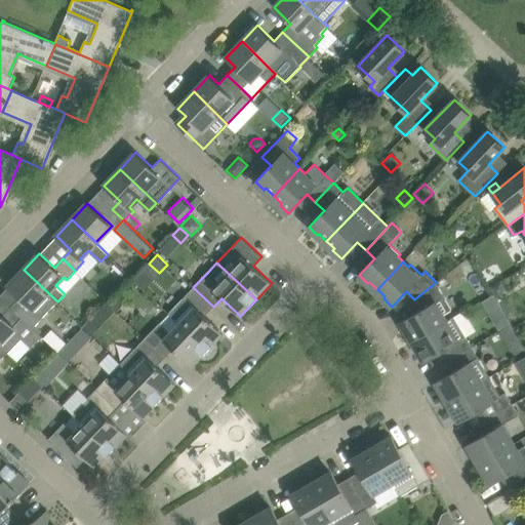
[(24,270),(8,286),(24,301),(15,310),(33,327),(34,326),(42,318),(49,310),(57,301),(24,270)]
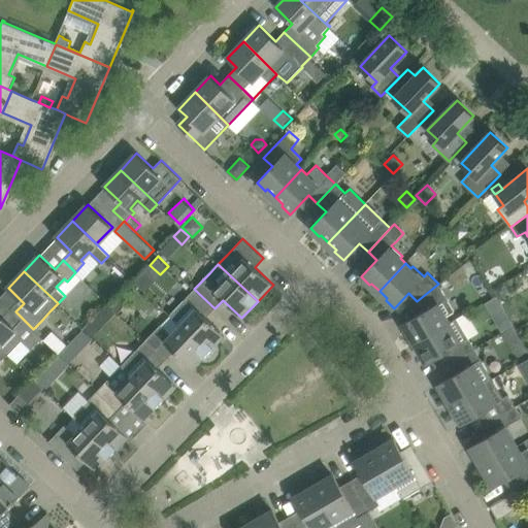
[(417,341),(450,323),(446,317),(449,315),(455,310),(447,298),(438,284),(417,301),(423,311),(403,323),(409,333),(411,332),(417,341)]
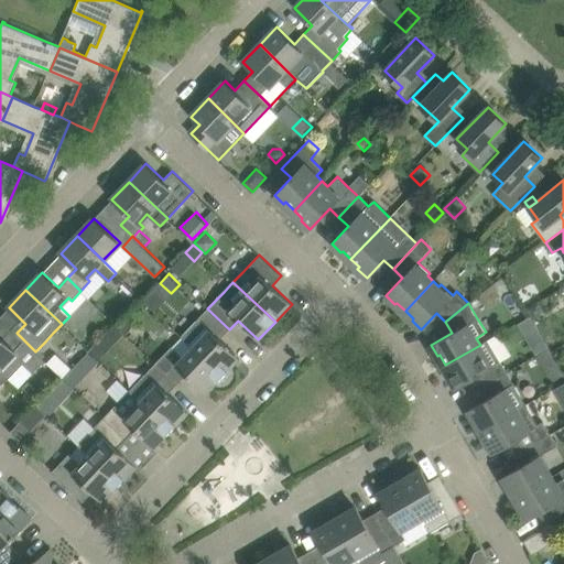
[(539,303),(528,310),(534,321),(540,317),(542,310),(539,303)]
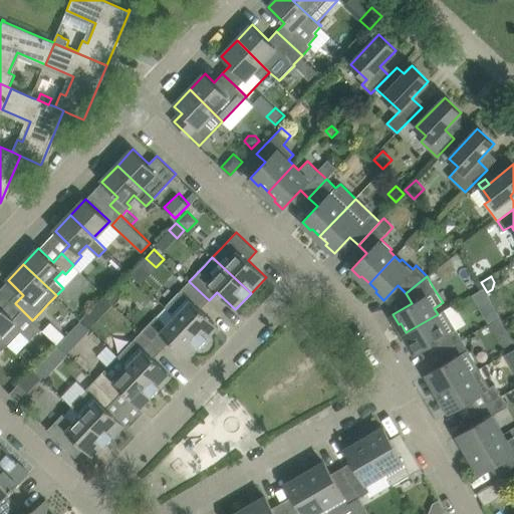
[(176,315),(176,316),(204,342),(219,326),(201,309),(209,300),(189,281),(181,290),(166,305),(176,315)]
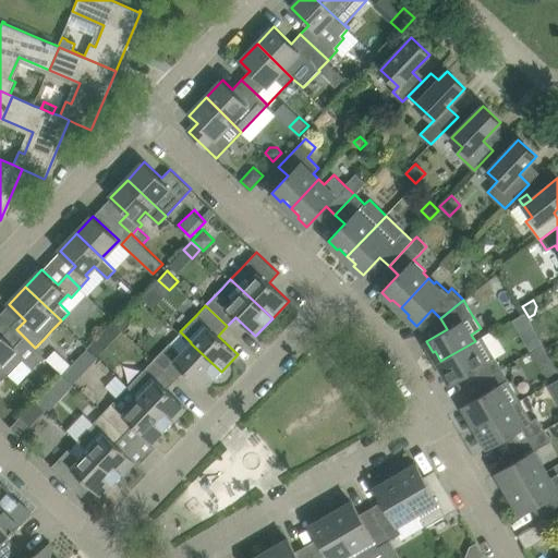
[(116,320),(124,329),(130,325),(130,315),(125,311),(116,320)]
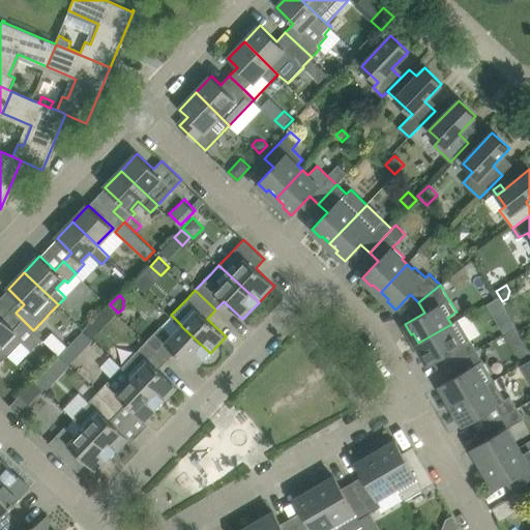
[(0,314),(0,346),(8,355),(22,341),(31,350),(42,339),(16,313),(7,322),(0,314)]
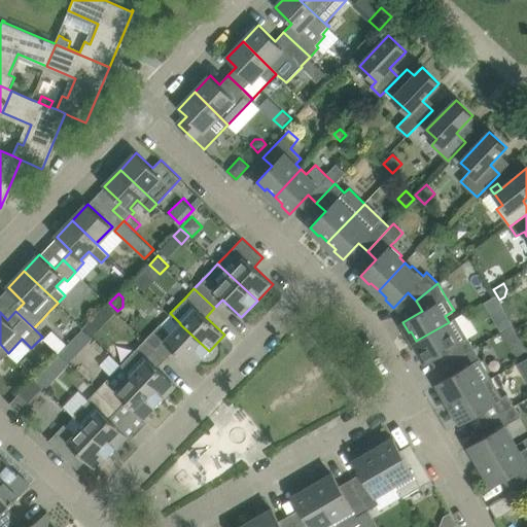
[(506,314),(495,321),(500,330),(513,324),(506,314)]
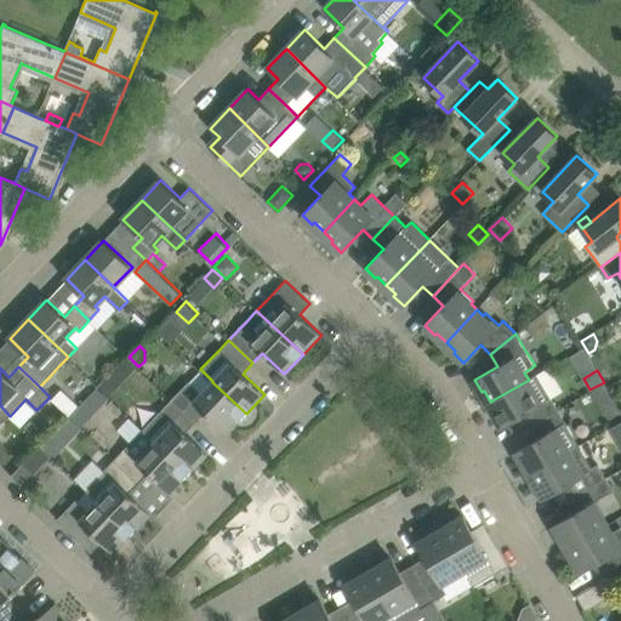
[(524,412),(531,426),(559,410),(551,397),(539,374),(529,380),(490,402),(496,412),(494,415),(501,427),(524,412)]
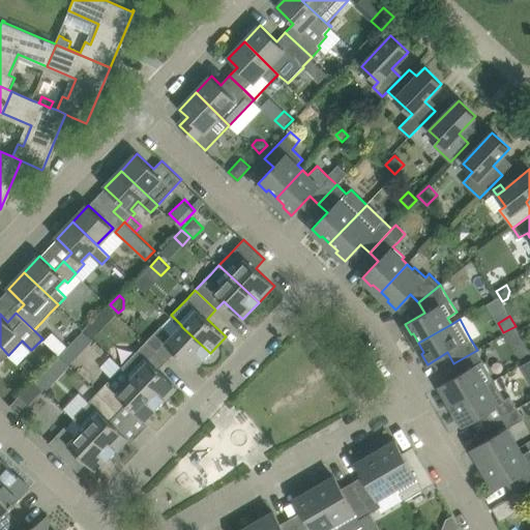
[(93,337),(100,330),(91,321),(84,329),(93,337)]
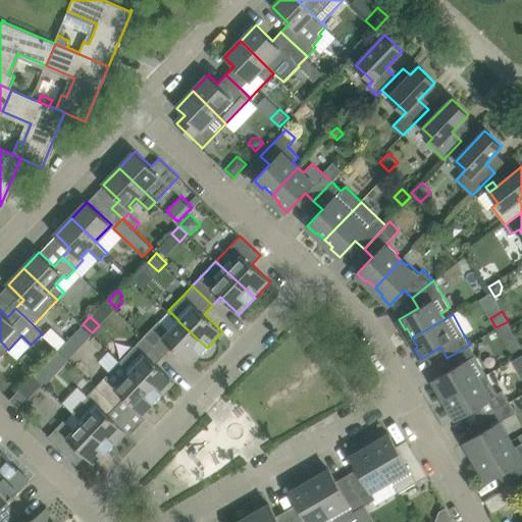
[(164,355),(172,347),(191,364),(207,348),(178,321),(169,330),(159,320),(144,336),(164,355)]
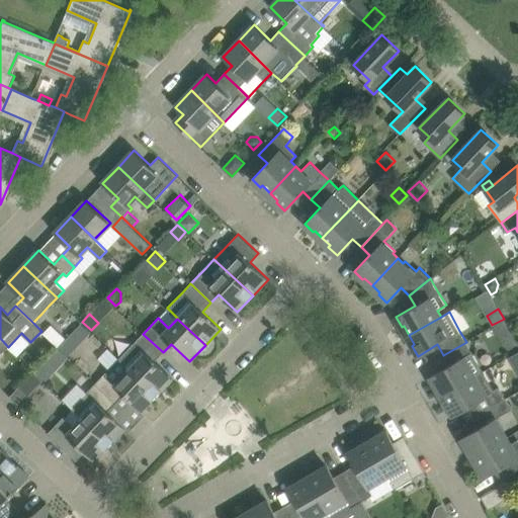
[(500,337),(510,331),(503,320),(494,326),(500,337)]
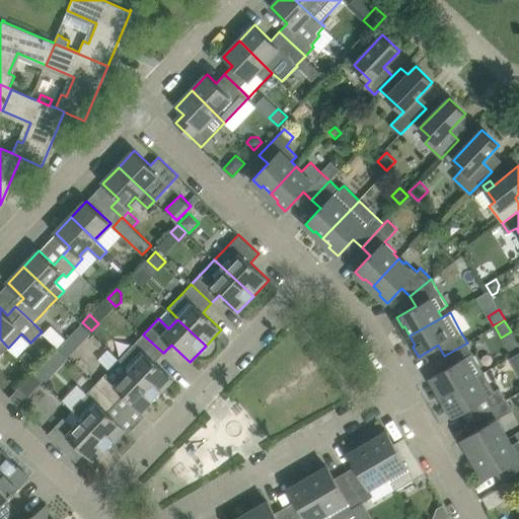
[(163,353),(143,335),(120,359),(158,395),(173,379),(155,362),(163,353)]
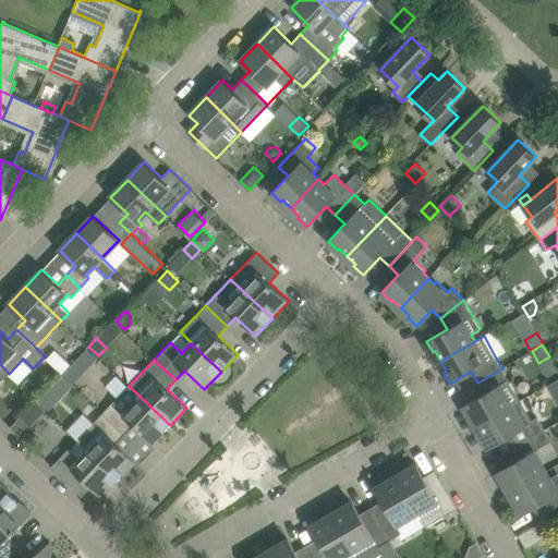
[(63,374),(72,381),(77,376),(79,368),(73,363),(63,374)]
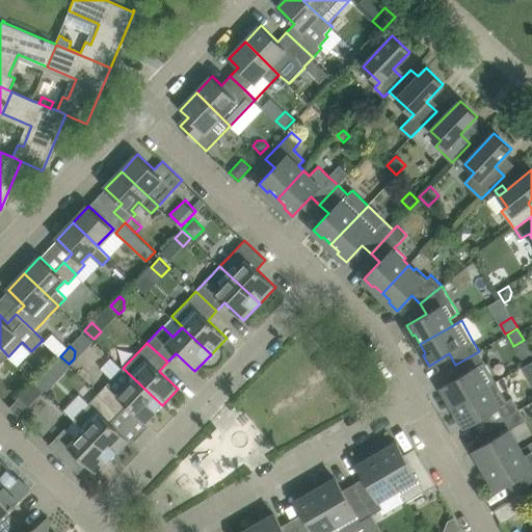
[(0,361),(2,363),(8,356),(0,347),(0,361)]
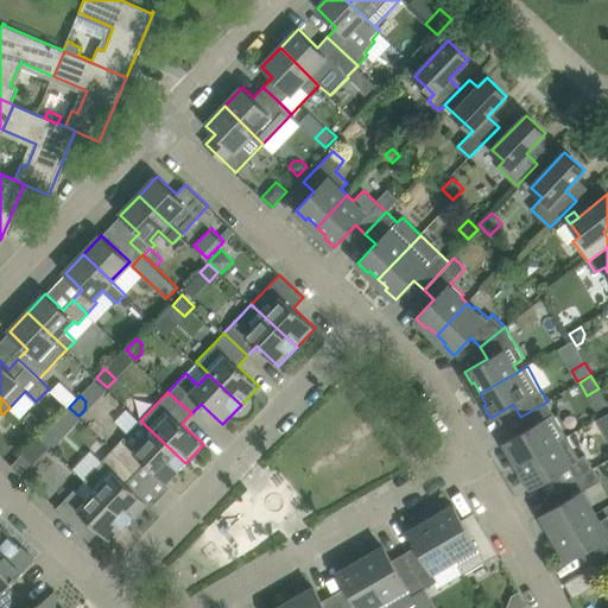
[(520,463),(558,441),(568,436),(555,413),(548,401),(520,417),(527,429),(505,442),(512,454),(514,453),(520,463)]
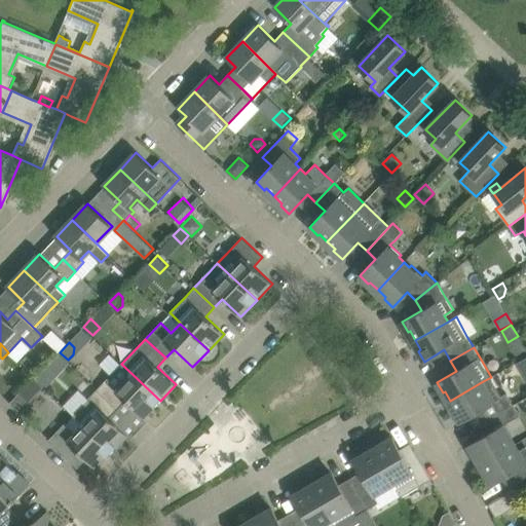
[(62,371),(70,363),(59,352),(51,361),(62,371)]
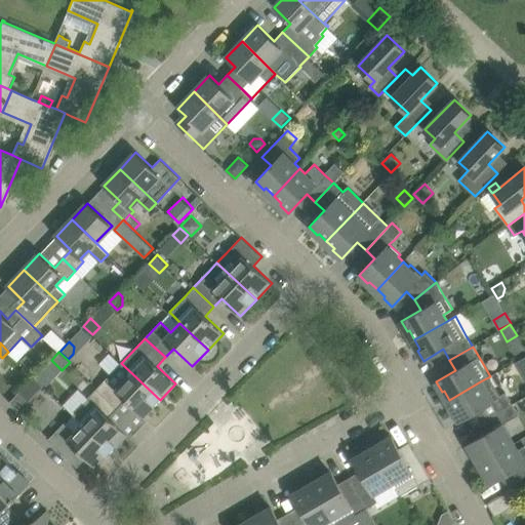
[(523,374),(524,373),(524,355),(515,361),(523,374)]
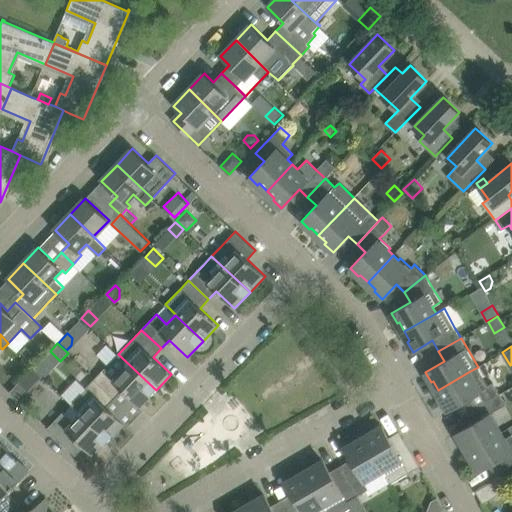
[(156,390),(118,354),(109,364),(103,370),(94,379),(114,398),(122,389),(140,406),(156,390)]
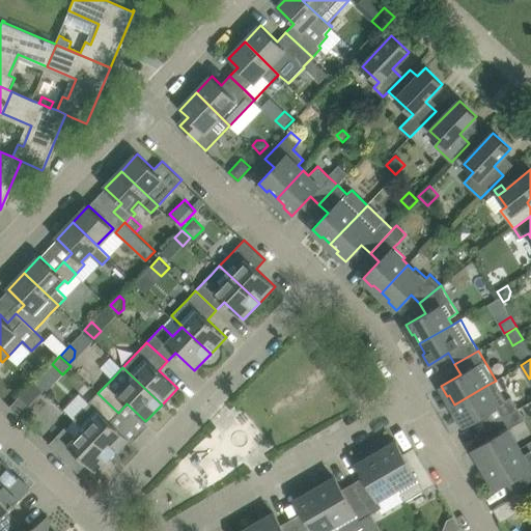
[(483,414),(490,424),(513,411),(507,400),(501,403),(494,390),(492,392),(487,385),(454,404),(459,414),(458,415),(464,425),(483,414)]
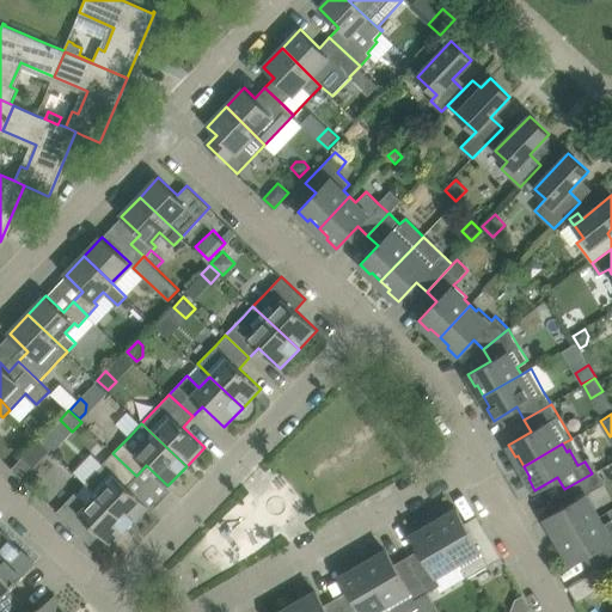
[(97,494),(130,526),(148,507),(127,485),(136,476),(112,453),(103,464),(85,483),(86,484),(97,494)]
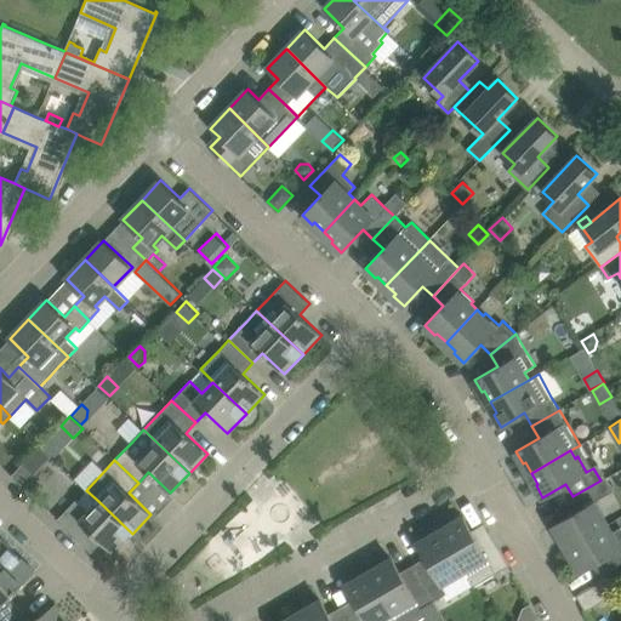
[(21,484),(33,472),(23,463),(12,474),(21,484)]
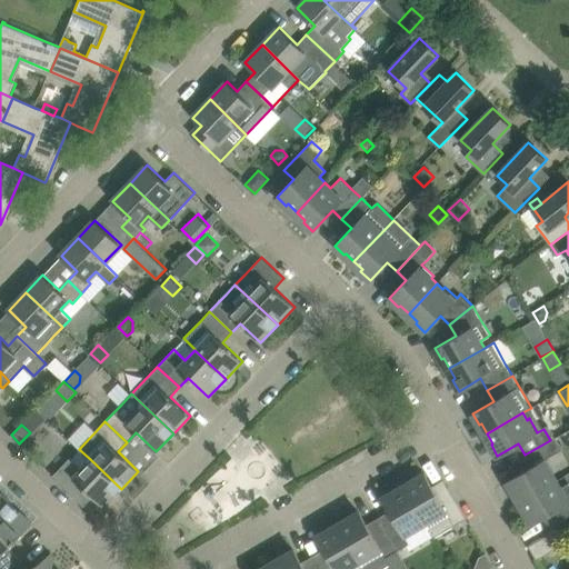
[(516,491),(521,501),(557,480),(552,473),(556,472),(548,458),(562,449),(556,437),(550,440),(525,455),(531,467),(507,481),(513,492),(516,491)]
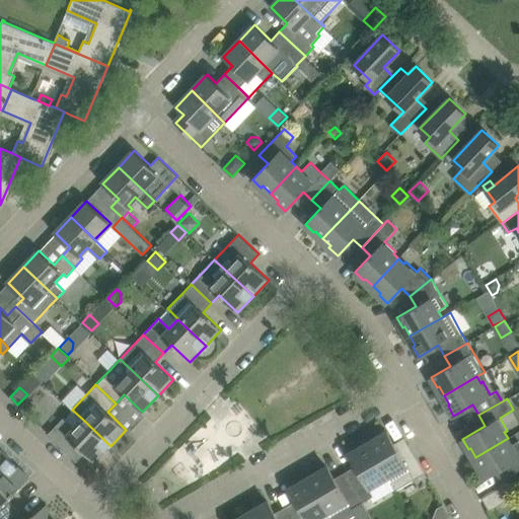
[(64,417),(49,434),(48,434),(68,453),(76,444),(94,462),(110,446),(82,419),(74,427),(64,417)]
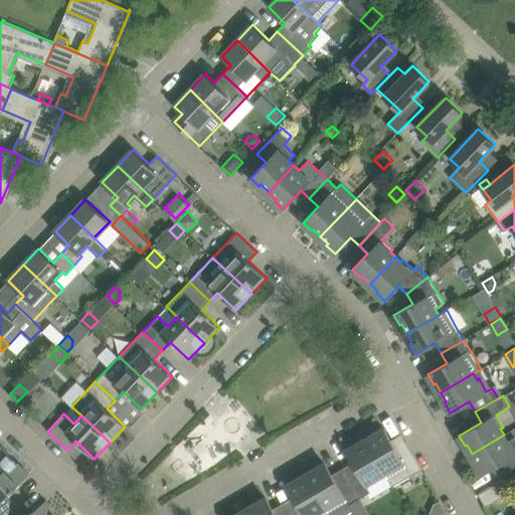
[(422,469),(406,441),(395,447),(384,427),(374,434),(375,436),(366,441),(385,473),(384,474),(391,487),(422,469)]
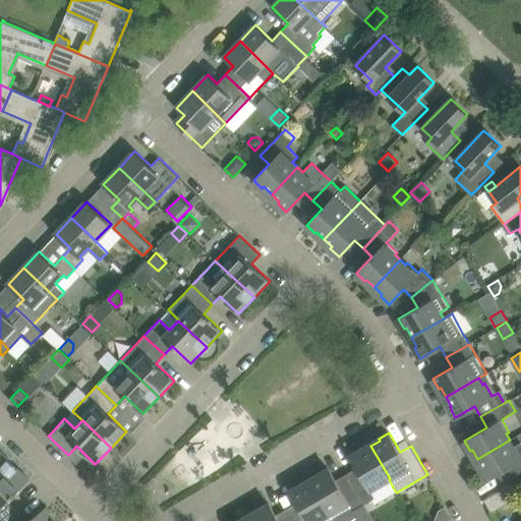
[(510,440),(477,459),(482,468),(481,469),(486,479),(506,468),(512,478),(520,473),(520,442),(514,446),(510,440)]
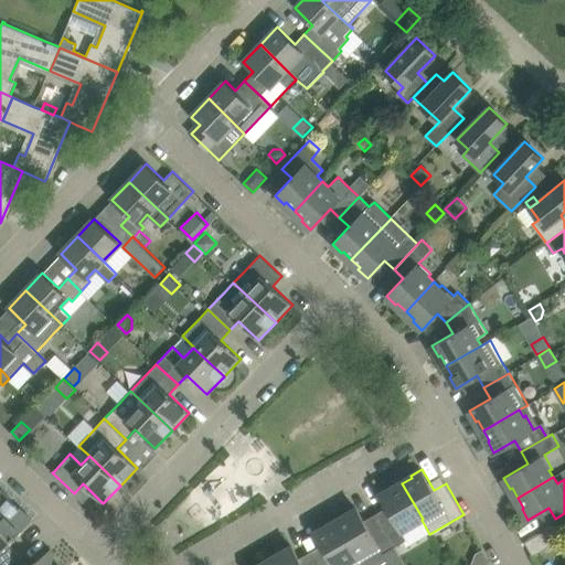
[(391,488),(380,493),(392,514),(381,521),(395,546),(407,540),(404,533),(417,525),(416,523),(422,520),(423,519),(402,483),(392,489),(391,488)]
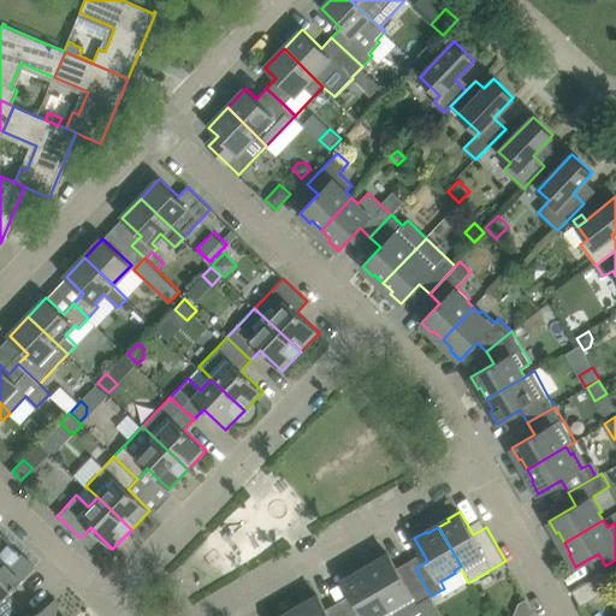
[(0,563),(16,548),(0,532),(0,563)]
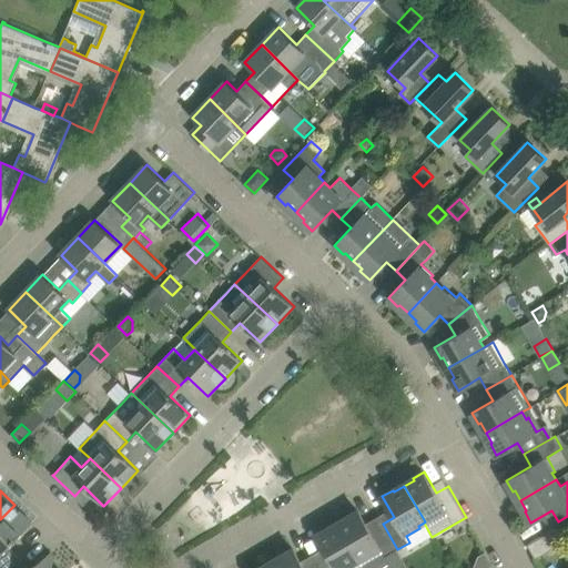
[(32,521),(14,505),(0,519),(0,567),(8,567),(21,559),(10,546),(32,521)]
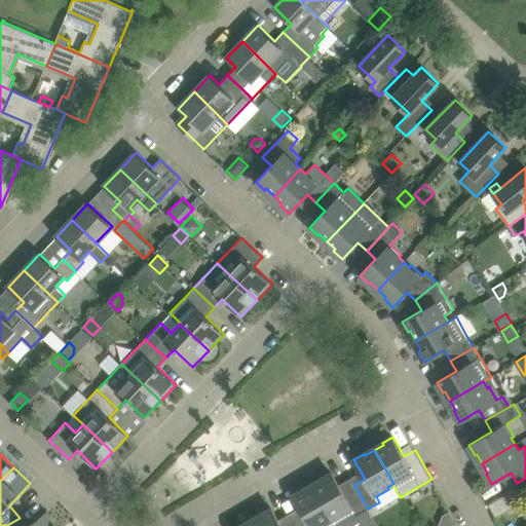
[(313,486),(337,525),(351,525),(360,521),(363,525),(378,525),(368,509),(354,485),(343,491),(332,472),(322,478),(324,480),(313,486)]
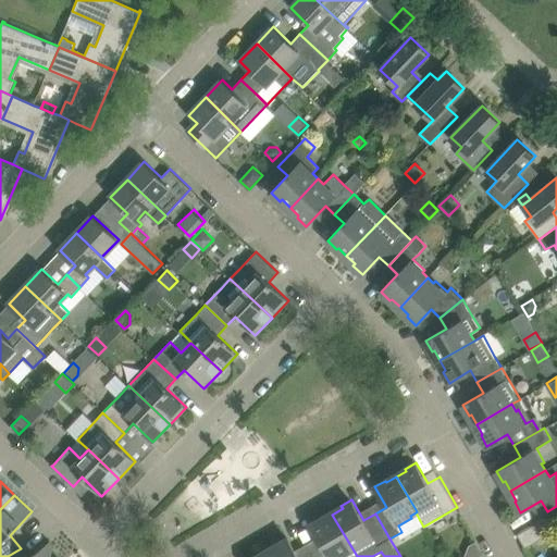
[(321,518),(310,524),(322,545),(311,552),(314,556),(357,556),(332,515),(322,520),(321,518)]
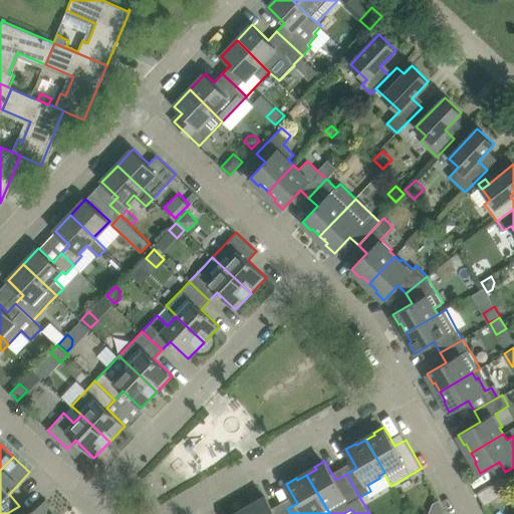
[(496,482),(503,494),(510,490),(503,478),(496,482)]
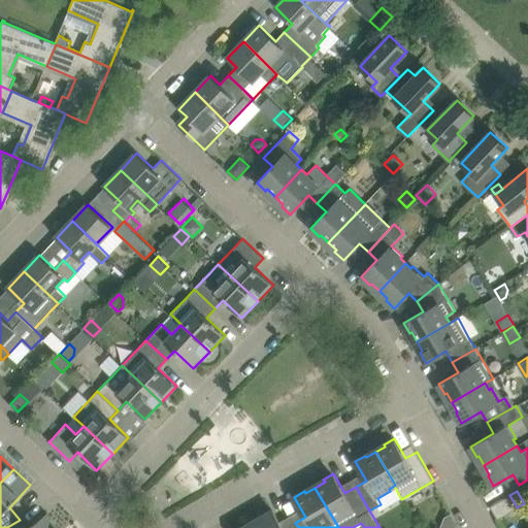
[(264,518),(255,523),(257,527),(298,527),(295,523),(286,527),(284,527),(273,509),(263,516),(264,518)]
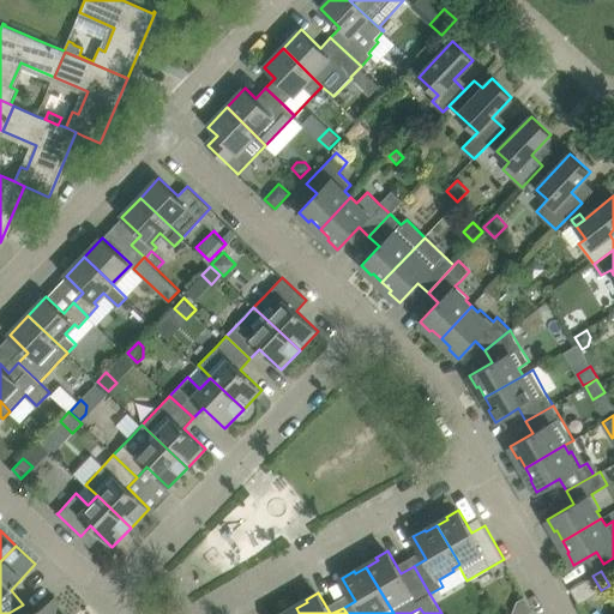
[(67,613),(54,597),(32,613),(29,613),(23,605),(8,613),(67,613)]
